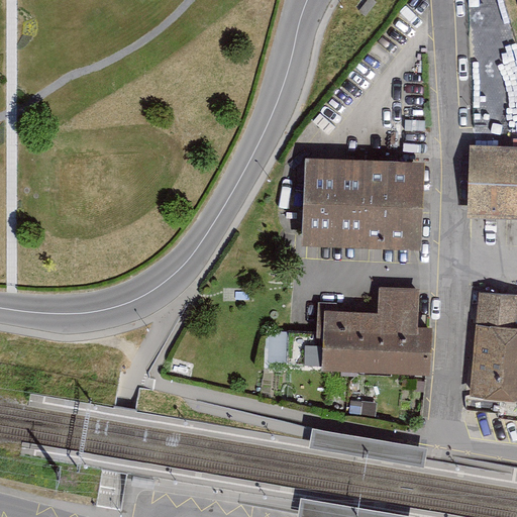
[(516,144),(471,143),(469,212),(516,212),(516,144)]
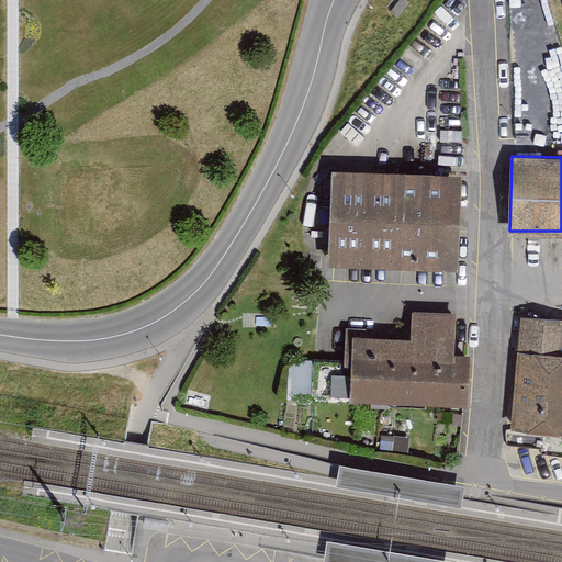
[(462,178),(332,172),(328,267),(458,272),(462,178)]
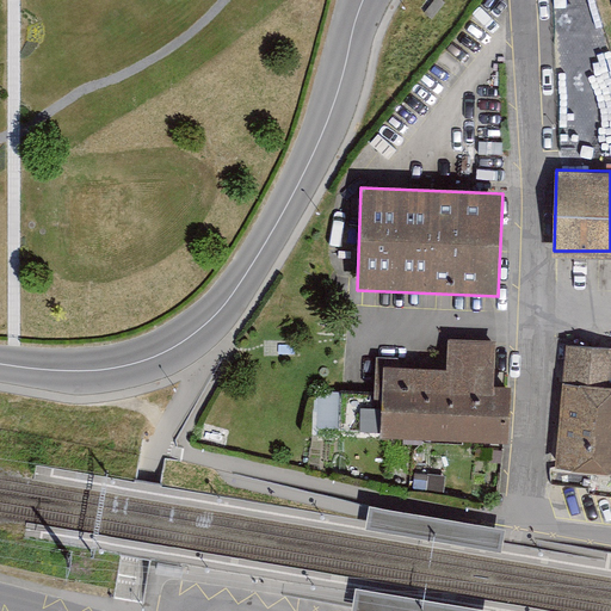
[(380,365),(377,436),(510,440),(511,384),(492,384),(493,338),(451,337),(450,368),(380,365)]
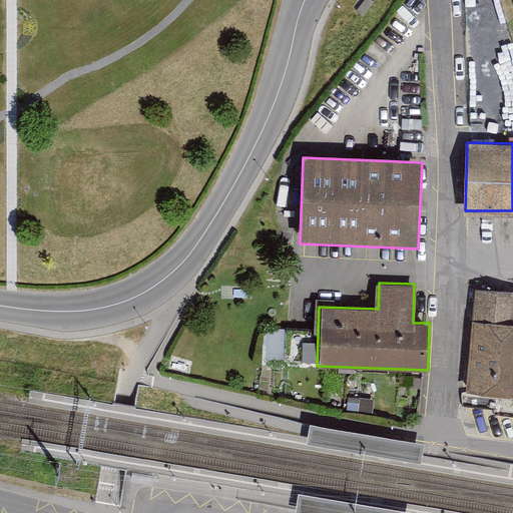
[(512,290),(476,288),(470,390),(512,392),(512,290)]
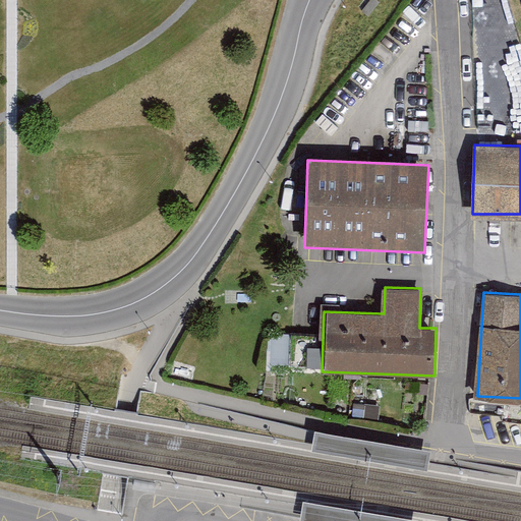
[(294,335),(274,333),(271,362),(292,363),(294,335)]
